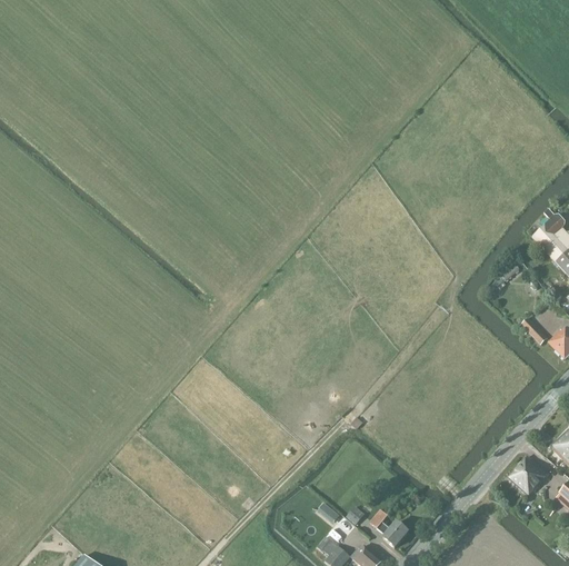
[(545,225),(532,236),(568,275),(568,234),(562,227),(562,226),(563,225),(565,220),(559,214),(555,214),(543,224),(545,225)]
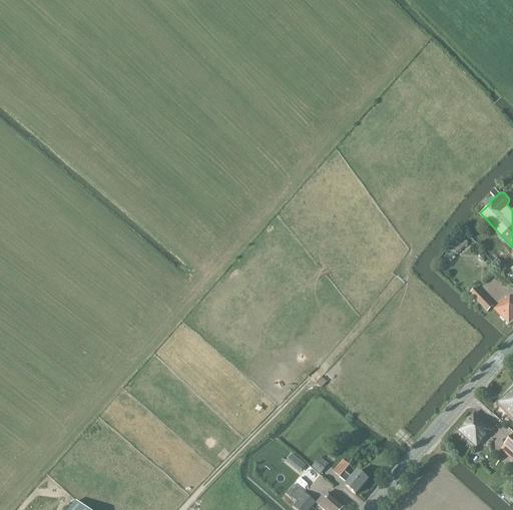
[(453,248),(456,252),(468,241),(465,238),(462,240),(460,237),(452,244),(454,247),(453,248)]
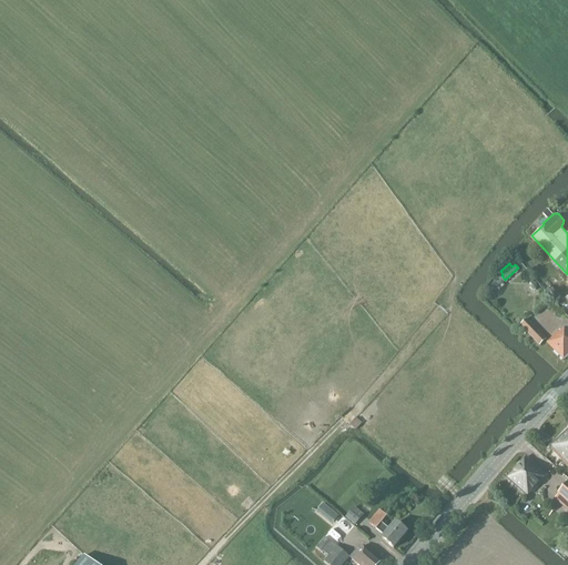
[(560,294),(551,284),(546,289),(556,299),(560,294)]
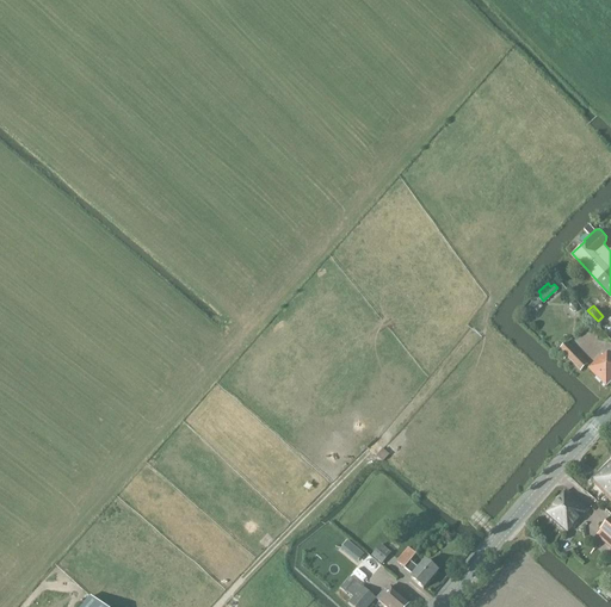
[(581,369),(587,361),(566,340),(557,348),(565,357),(567,354),(581,369)]
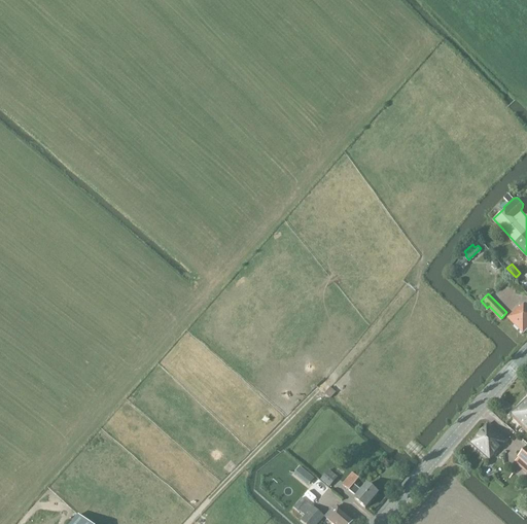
[(523,333),(526,328),(526,302),(525,301),(520,305),(507,316),(523,333)]
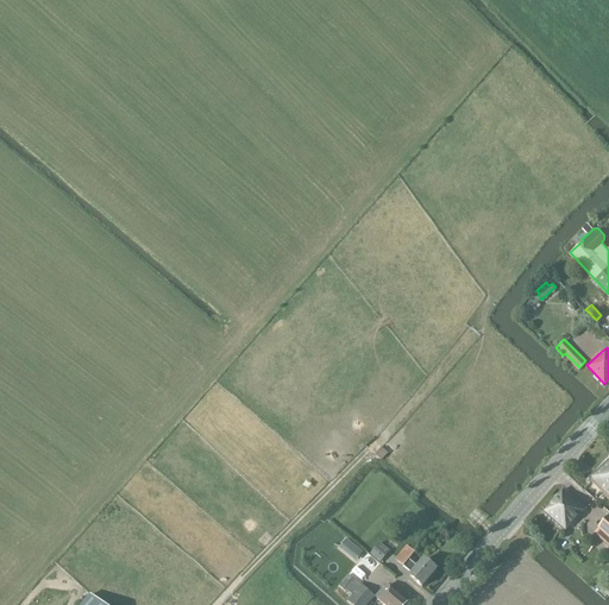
[(374,451),(380,457),(388,449),(382,443),(374,451)]
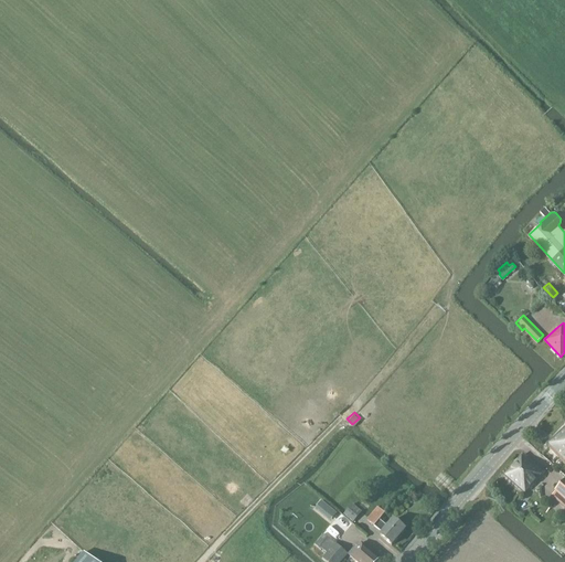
[(564,425),(546,443),(564,462),(564,425)]
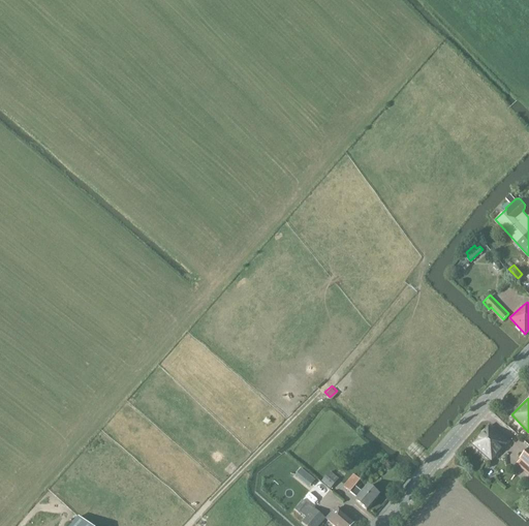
[(499,453),(509,440),(490,423),(479,434),(471,443),(490,459),(495,454),(496,456),(499,453)]
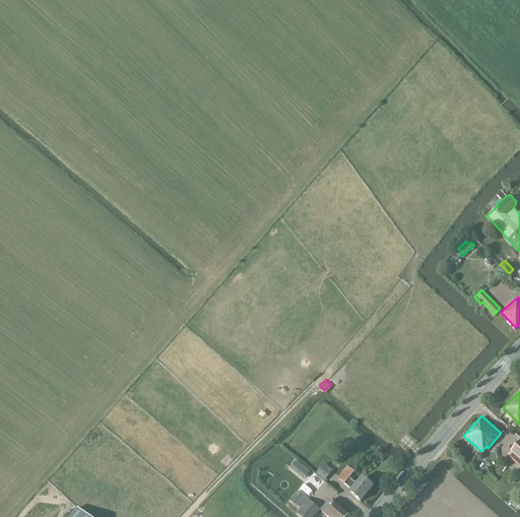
[(519,438),(510,449),(511,450),(508,454),(519,465),(519,438)]
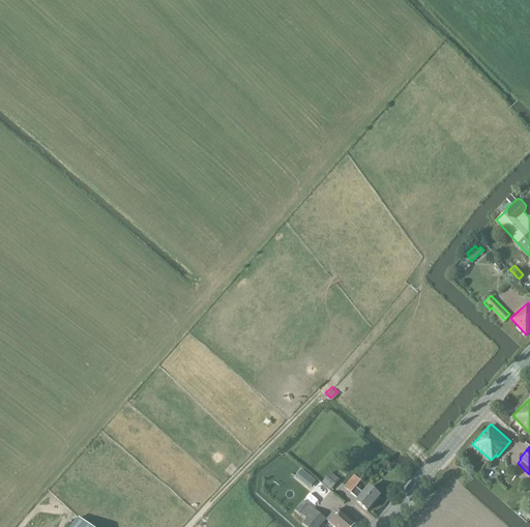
[(331,488),(340,478),(331,470),(322,480),(331,488)]
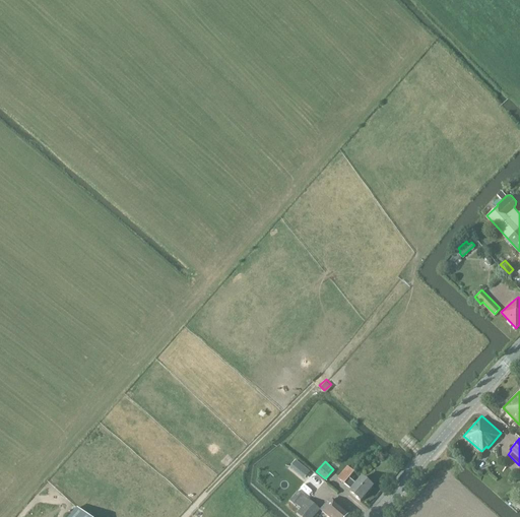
[(351,488),(349,490),(361,500),(373,485),(362,475),(356,482),(349,476),(354,470),(347,464),(337,475),(344,481),(351,488)]
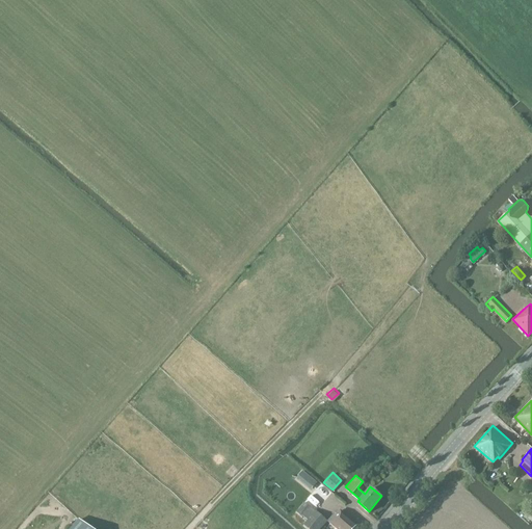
[(334,494),(328,497),(334,506),(339,502),(334,494)]
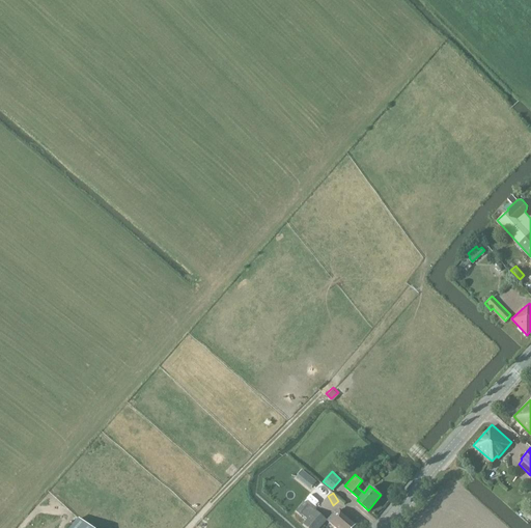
[(302,513),(310,504),(304,499),(296,508),(302,513)]
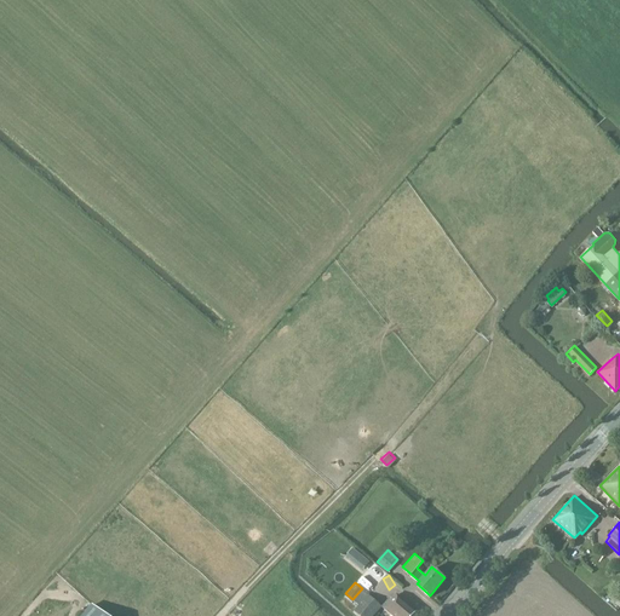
[(362,588),(352,599),(357,604),(354,609),(361,615),(372,615),(383,605),(368,593),(367,593),(362,588)]
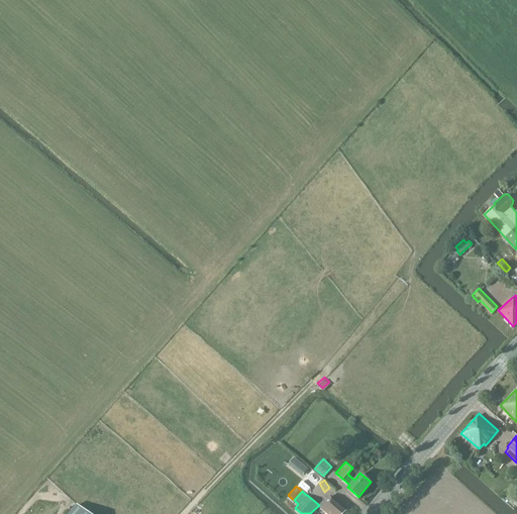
[(330,494),(320,506),(329,513),(343,513),(348,509),(330,494)]
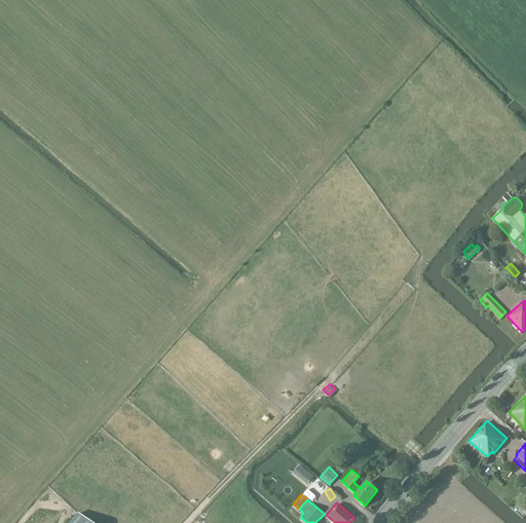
[(67,522),(89,522),(77,512),(67,522)]
